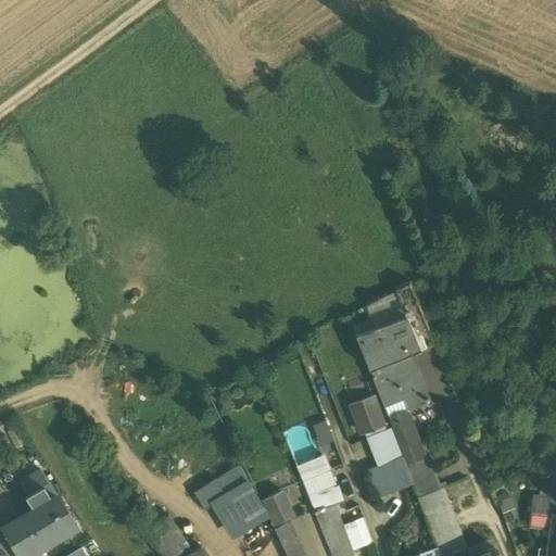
[(434,342),(414,293),(393,302),(399,318),(406,315),(419,348),(419,349),(434,342)]
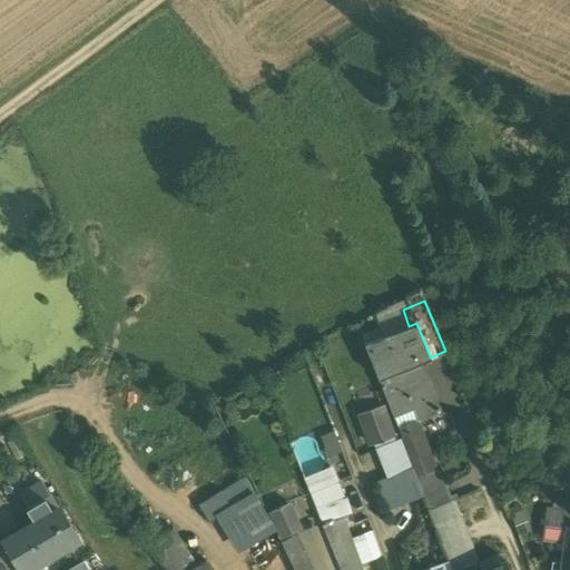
[(409,326),(364,343),(393,416),(413,409),(418,420),(438,412),(418,361),(430,356),(416,323),(409,326)]
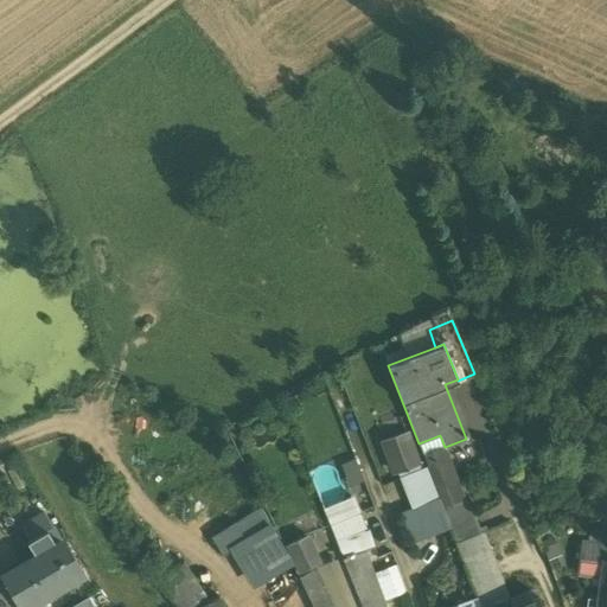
[(293,413),(286,395),(279,398),(286,416),(293,413)]
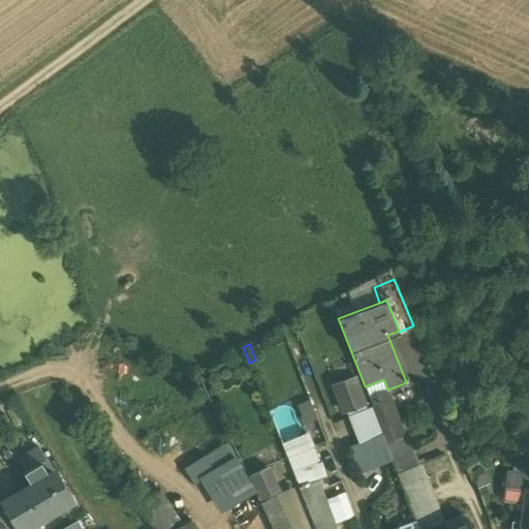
[(331,384),(340,413),(367,404),(356,376),(331,384)]
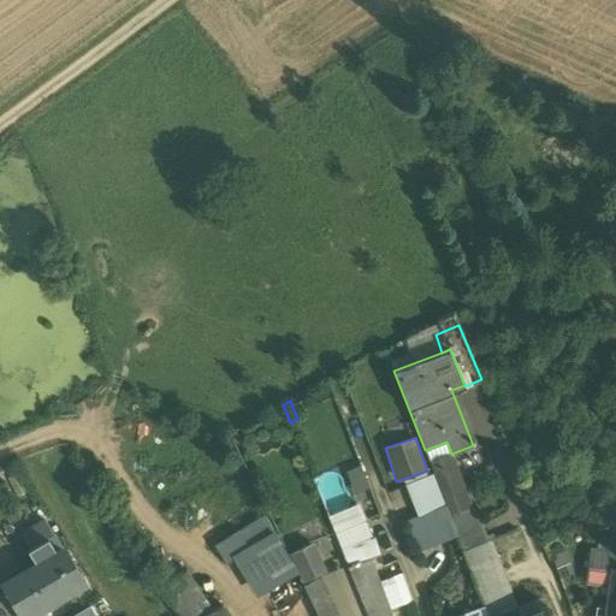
[(445,505),(450,517),(473,509),(451,454),(430,462),(445,505)]
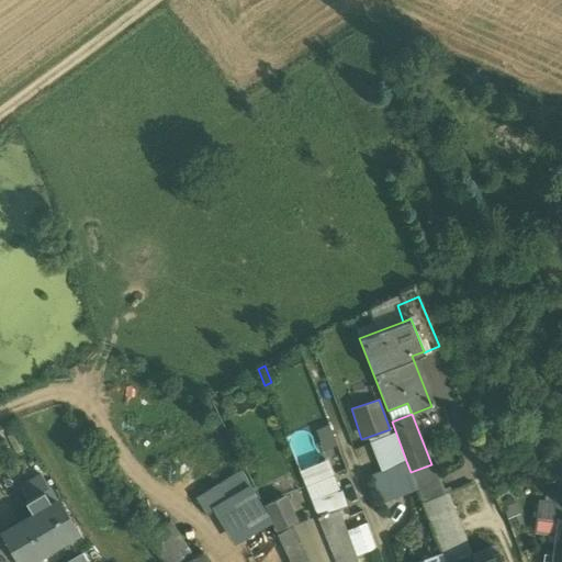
[(381,471),(406,461),(394,431),(369,441),(381,471)]
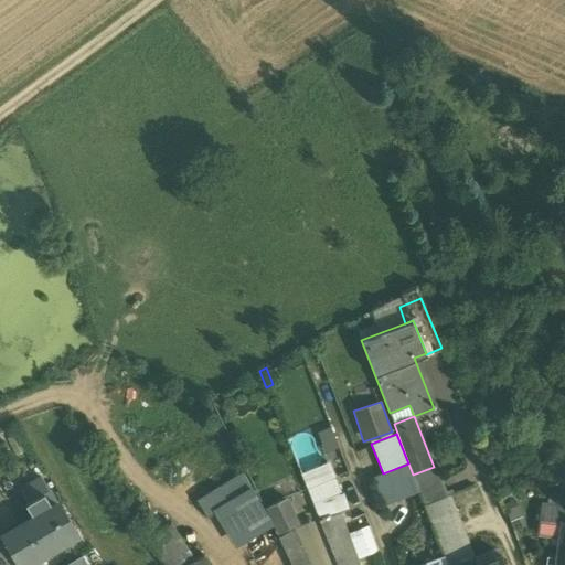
[(301,473),(307,489),(333,479),(328,464),(301,473)]
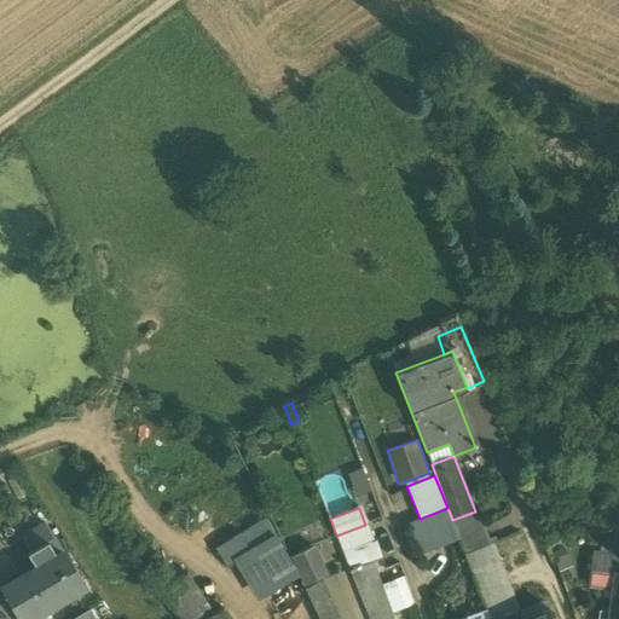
[(452,520),(447,508),(420,519),(409,524),(422,554),(460,539),(452,520)]
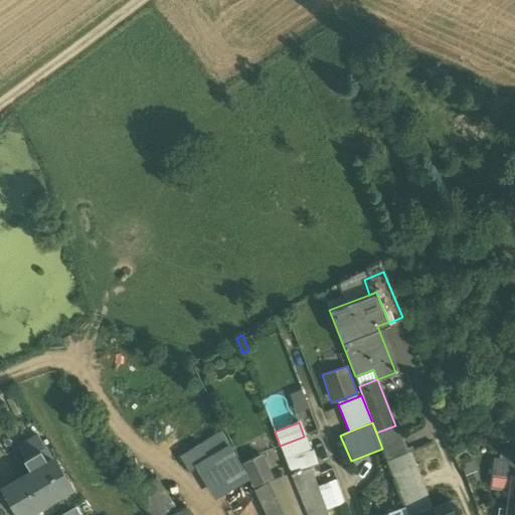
[(376,433),(387,461),(407,454),(396,425),(395,425),(376,433)]
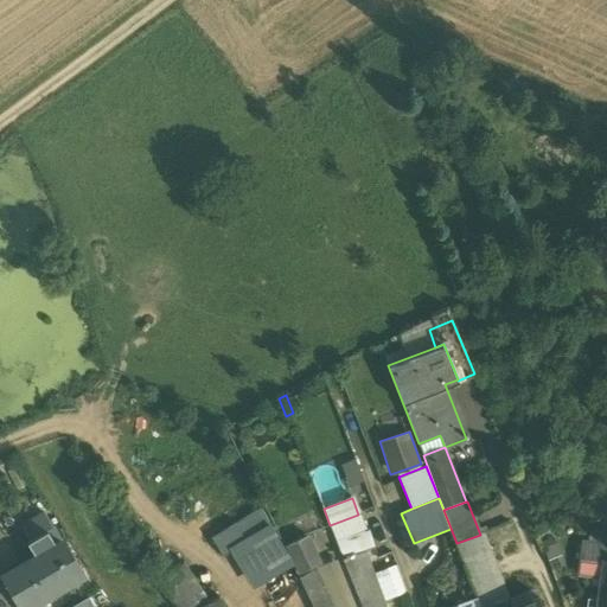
[(358,515),(330,525),(336,541),(364,530),(358,515)]
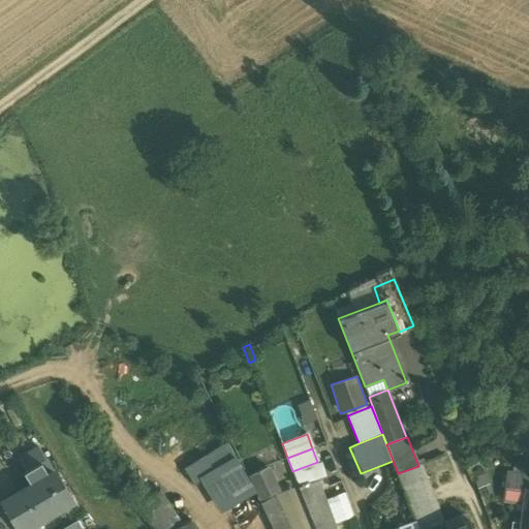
[(195,472),(216,461),(211,452),(190,463),(195,472)]
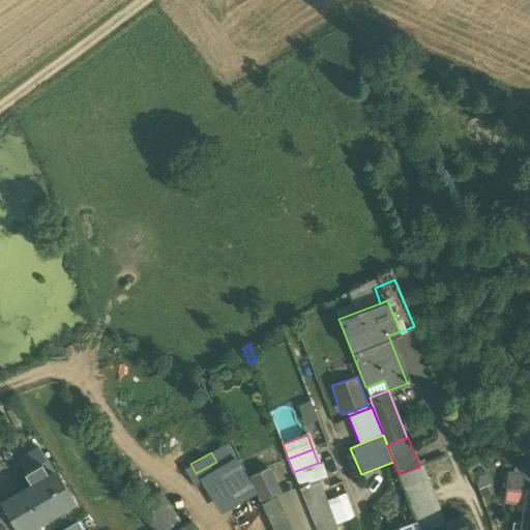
[(235,457),(201,478),(221,513),(256,494),(235,457)]
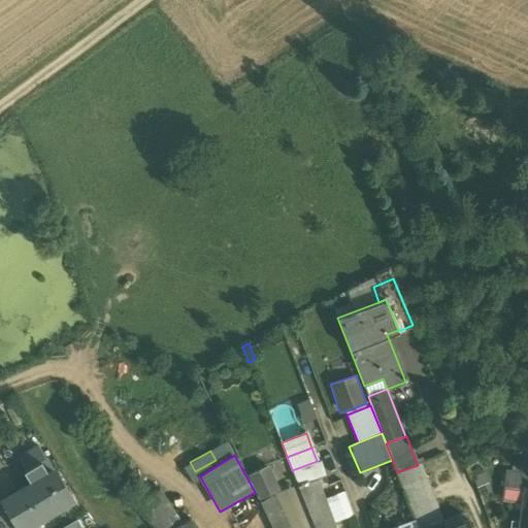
[(317,461),(292,470),(298,484),(307,482),(326,475),(321,460),(317,461)]
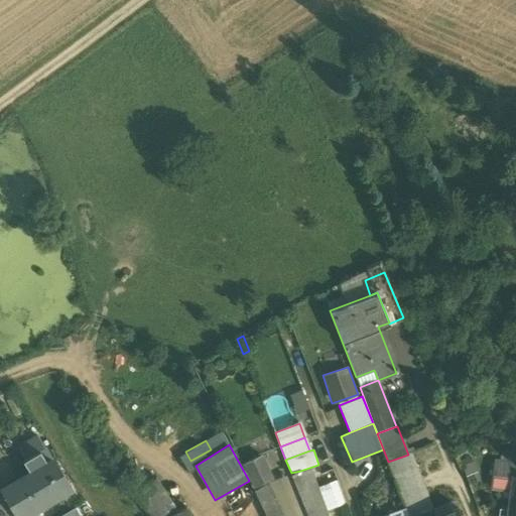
[(40,452),(23,462),(32,477),(3,493),(17,515),(24,515),(72,489),(55,463),(49,467),(40,452)]
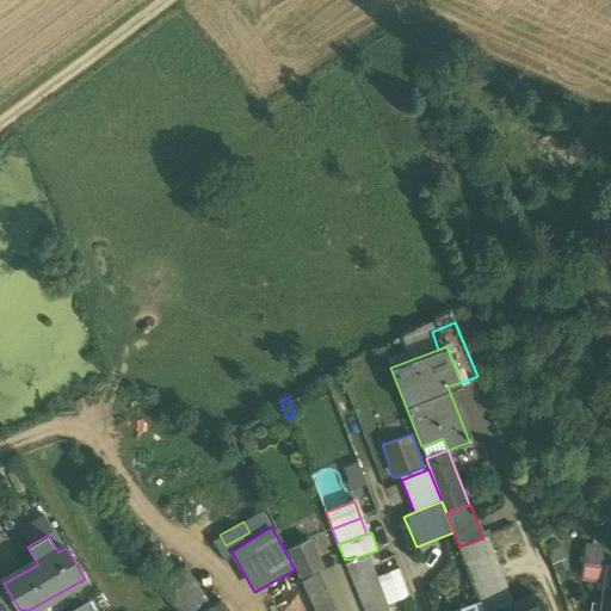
[(287,549),(301,576),(323,565),(310,537),(287,549)]
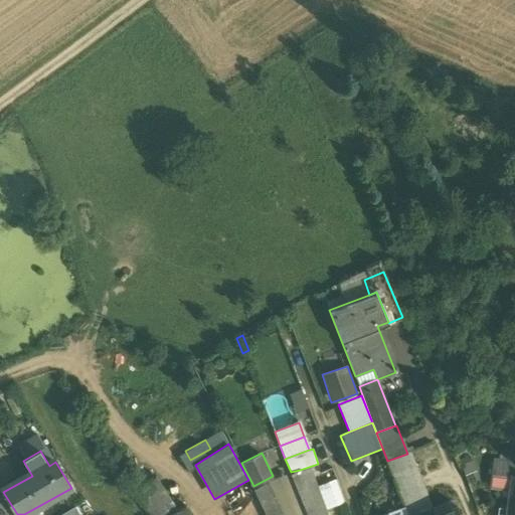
[(407,454),(387,461),(397,487),(402,499),(424,491),(409,453),(407,454)]
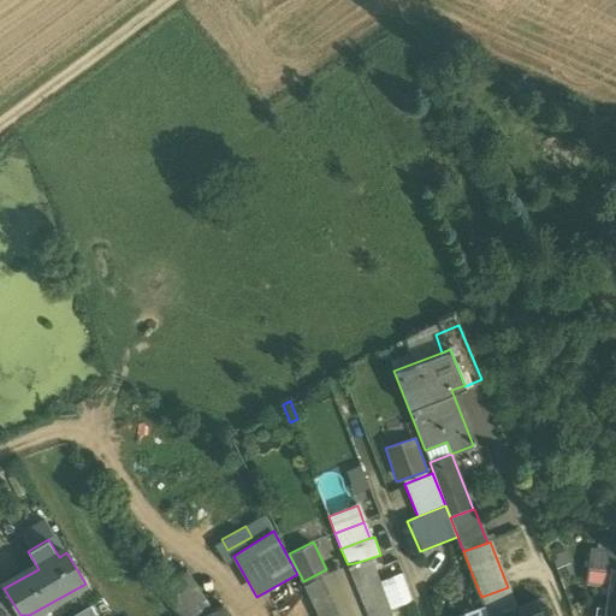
[(615,556),(591,554),(587,581),(610,585),(612,569),(615,569),(615,556)]
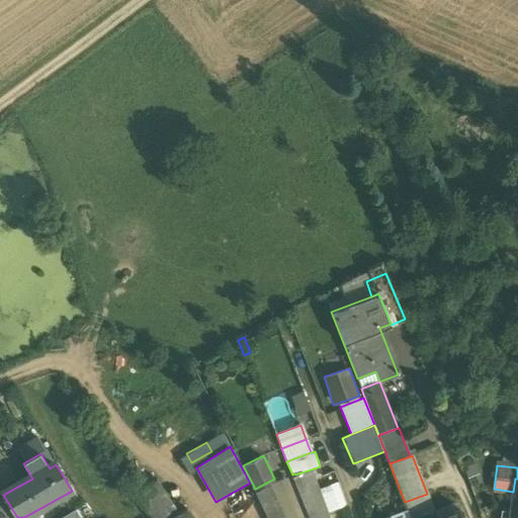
[(301,472),(292,475),(301,499),(319,498),(314,486),(308,488),(301,472)]
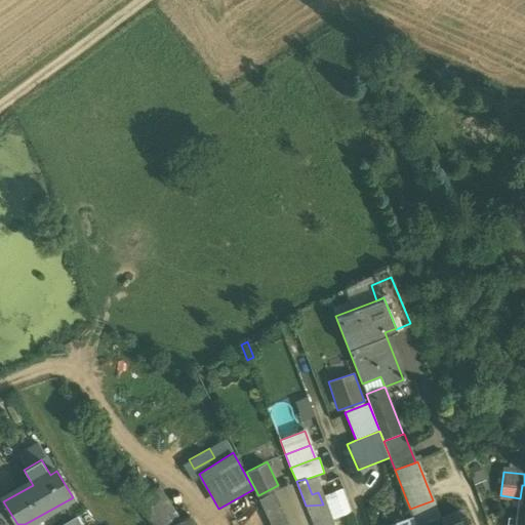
[(524,524),(524,485),(522,485),(520,498),(516,524),(524,524)]
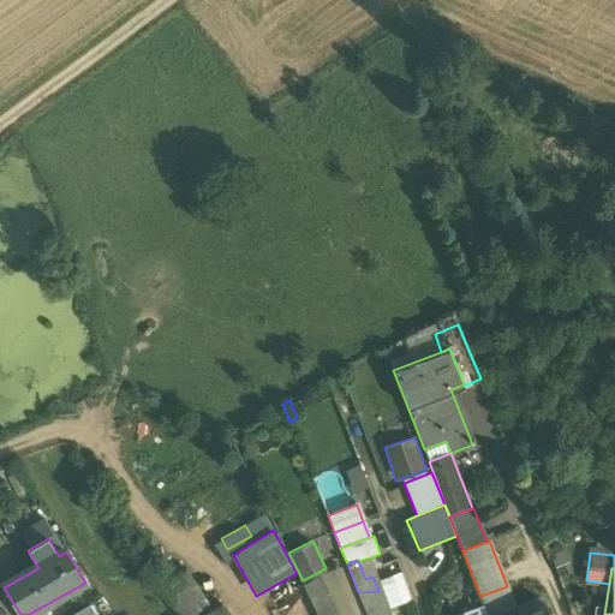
[(179,614),(199,614),(210,610),(186,572),(157,584),(179,614)]
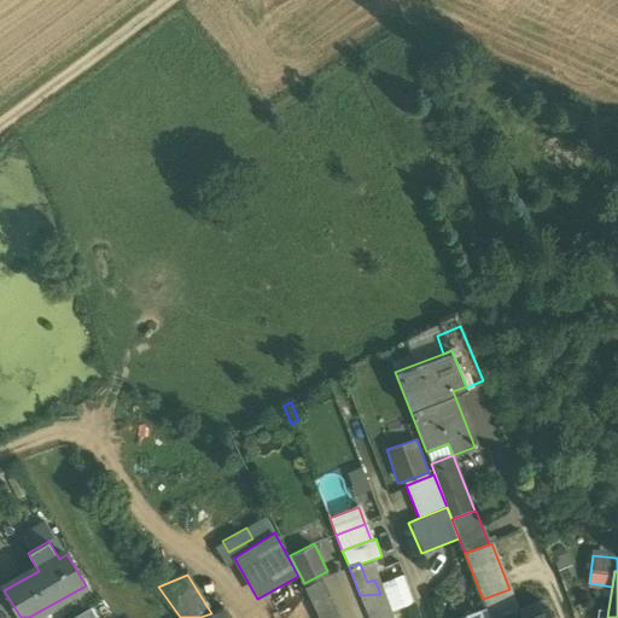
[(340,617),(321,578),(304,587),(319,617),(340,617)]
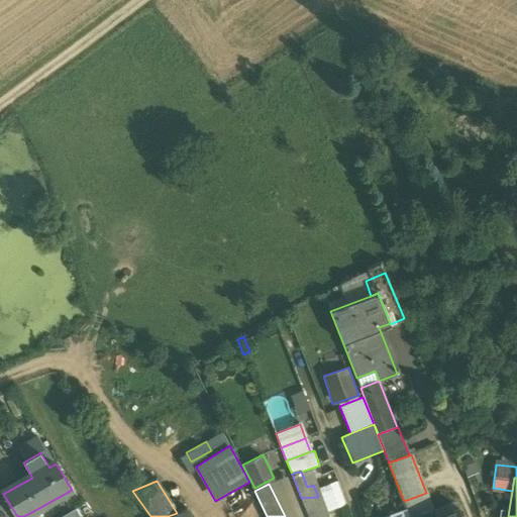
[(426,493),(404,501),(409,513),(409,516),(432,516),(435,516),(426,493)]
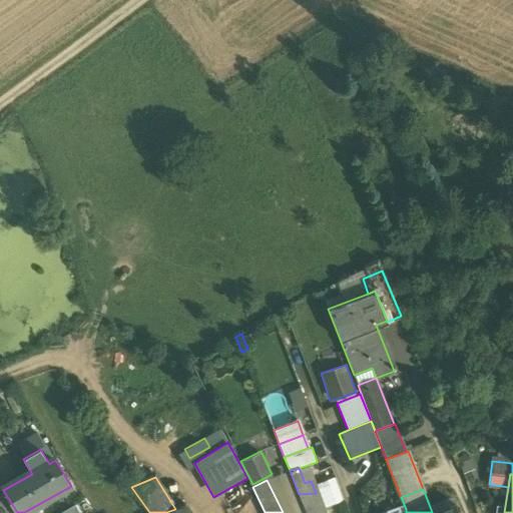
[(325,512),(325,510),(321,507),(316,493),(299,494),(306,512),(325,512)]
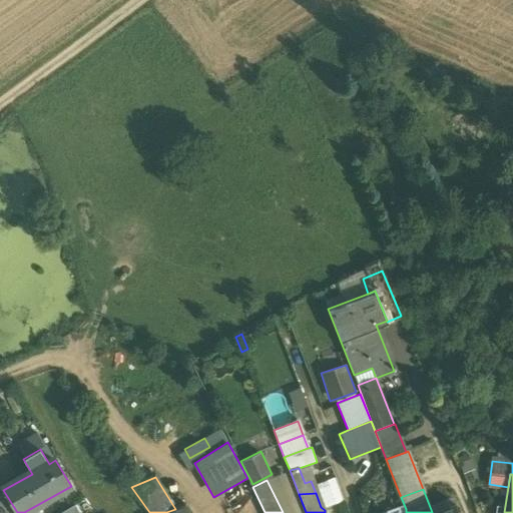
[(79,512),(75,503),(54,512),(79,512)]
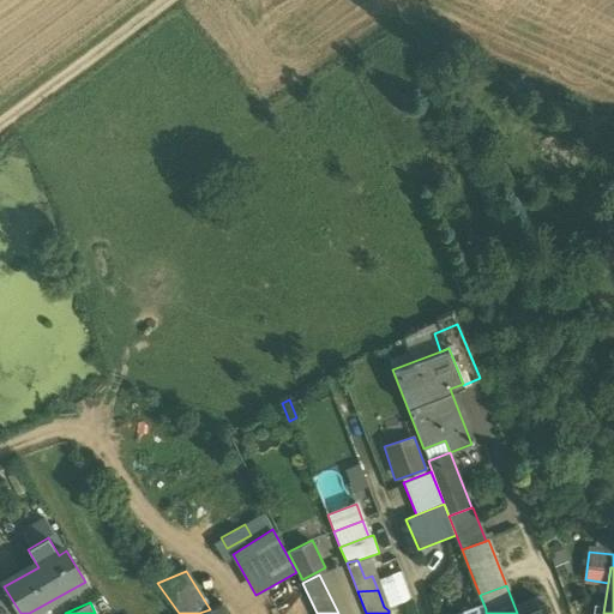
[(517,613),(513,613),(548,613),(545,602),(517,613)]
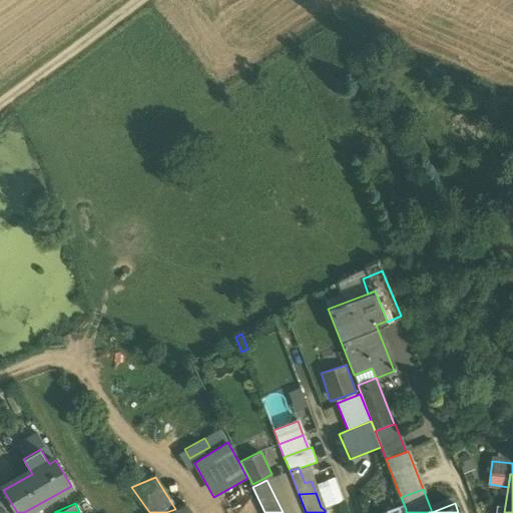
[(190,512),(185,504),(175,509),(166,512),(190,512)]
